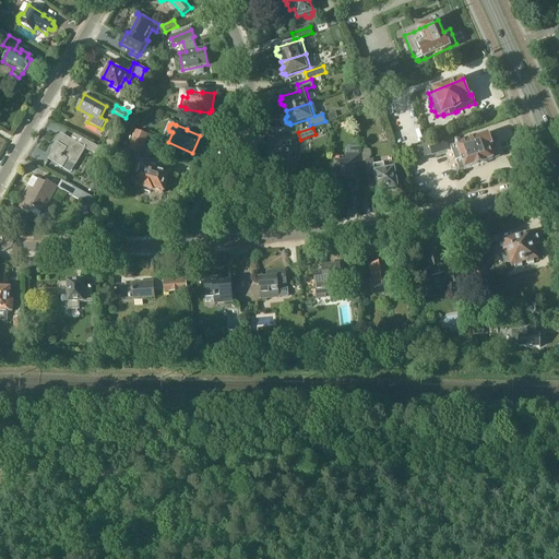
[(144,146),(149,134),(138,131),(133,142),(135,143),(133,150),(143,154),(145,146),(144,146)]
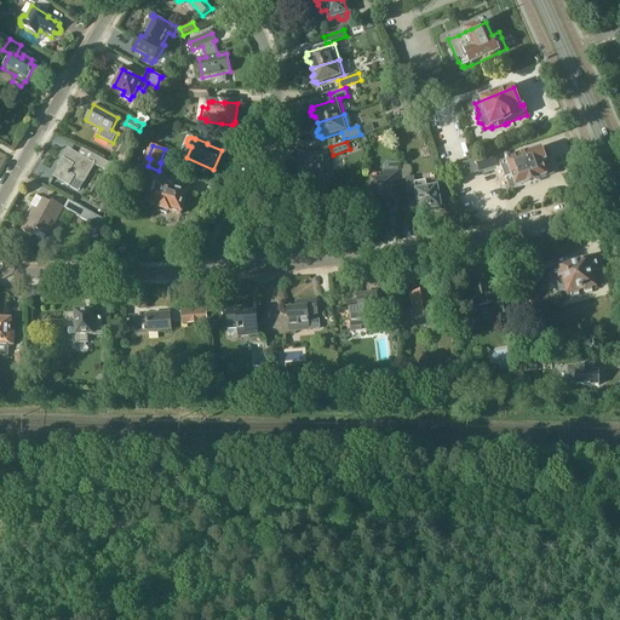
[(99,167),(121,179),(125,172),(82,148),(78,156),(67,150),(59,164),(61,165),(55,176),(70,184),(76,176),(85,181),(95,165),(99,167)]
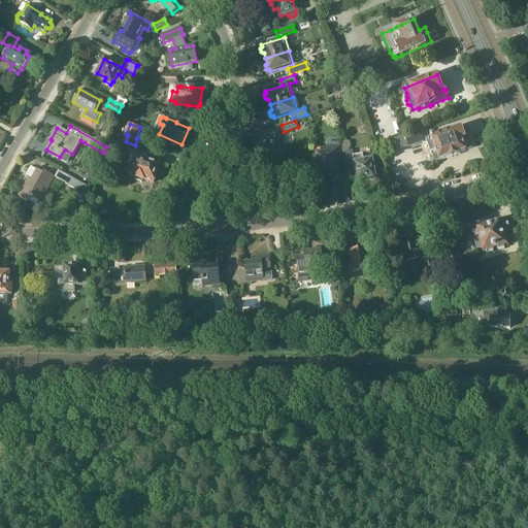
[(466,151),(473,147),(469,136),(465,138),(461,128),(433,138),(433,137),(431,137),(432,139),(427,140),(432,154),(435,162),(440,160),(440,161),(466,152),(466,151)]
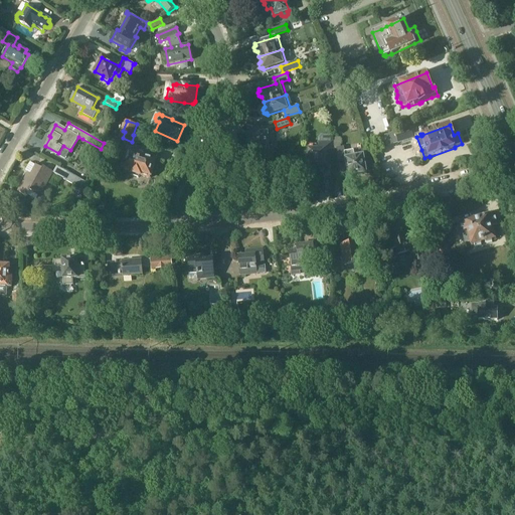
[(410,127),(394,132),(398,144),(414,139),(410,127)]
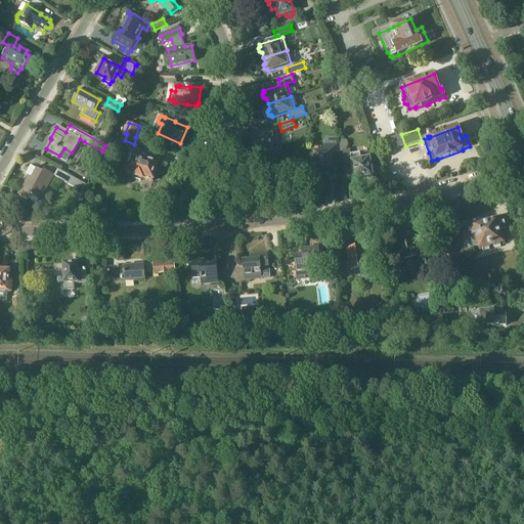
[(273,144),(279,143),(279,134),(255,136),(256,155),(274,153),(273,144)]
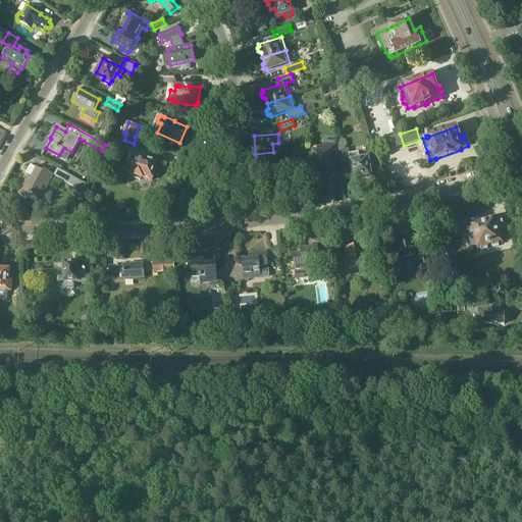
[(337,144),(335,144),(335,139),(326,139),(324,141),(324,144),(324,151),(313,151),(313,169),(331,169),(331,158),(337,158),(337,144)]
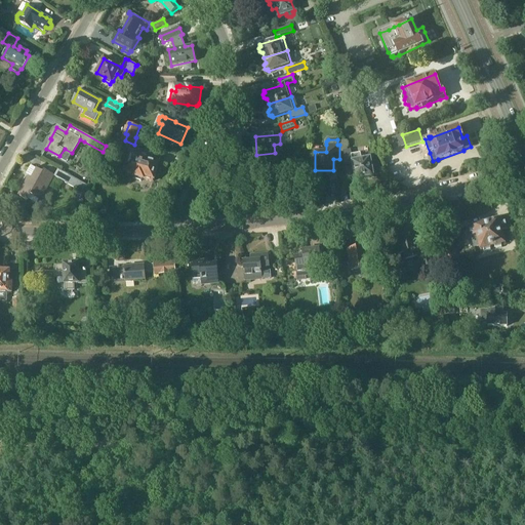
[(154,180),(160,159),(139,153),(139,151),(133,149),(126,172),(135,175),(136,178),(142,180),(144,177),(154,180)]
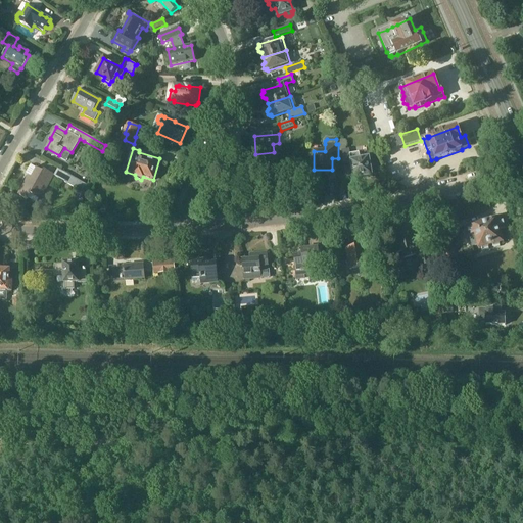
[(346,150),(343,150),(343,151),(345,164),(352,163),(353,171),(351,171),(352,177),(354,176),(355,179),(373,175),(370,157),(361,159),(360,152),(350,154),(350,149),(346,150)]
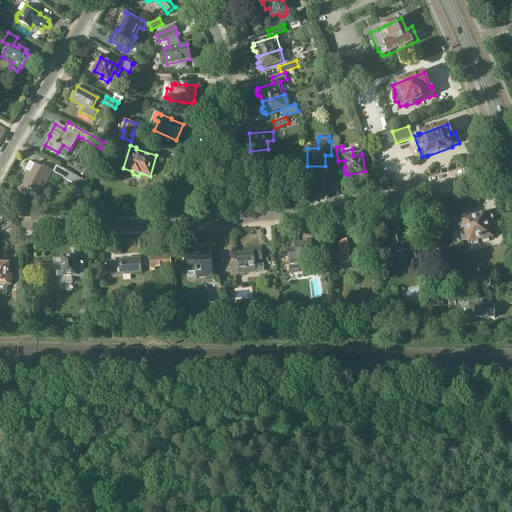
[(43,168),(36,164),(31,161),(26,169),(32,172),(30,176),(27,174),(18,189),(28,195),(31,190),(40,195),(54,171),(44,166),(43,168)]
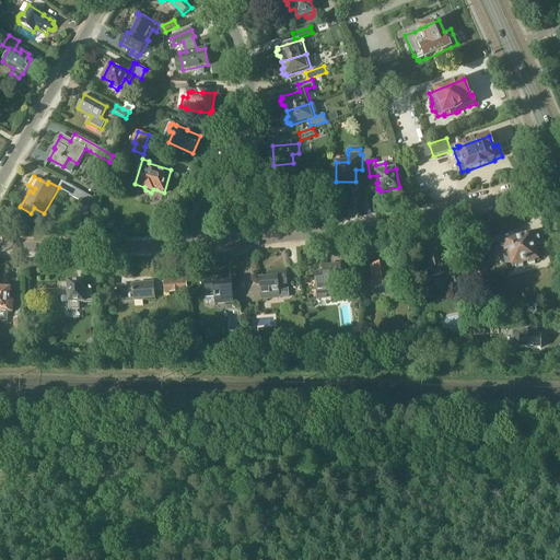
[(74,187),(69,196),(89,206),(93,198),(74,187)]
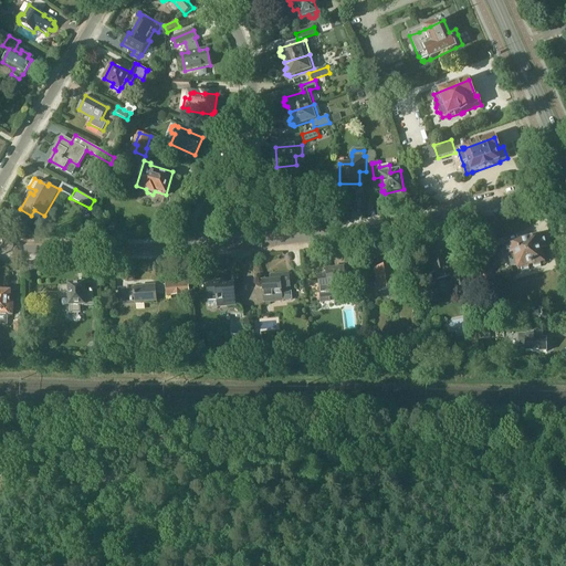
[(547,249),(543,236),(505,247),(511,268),(517,265),(519,271),(546,263),(545,261),(548,260),(546,249),(547,249)]
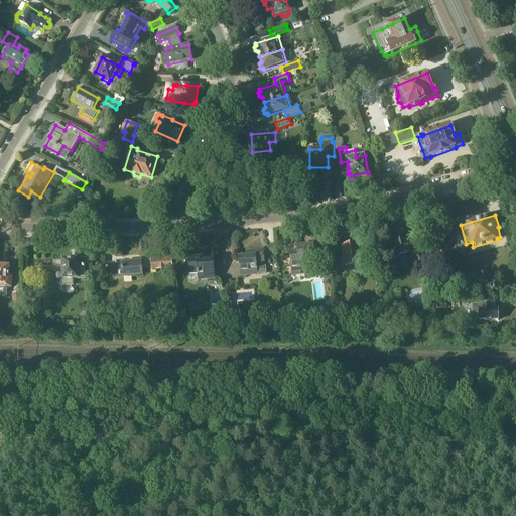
[(392,232),(387,233),(389,240),(391,250),(397,249),(399,255),(412,252),(414,264),(417,263),(427,261),(423,242),(413,244),(412,240),(409,228),(392,232)]
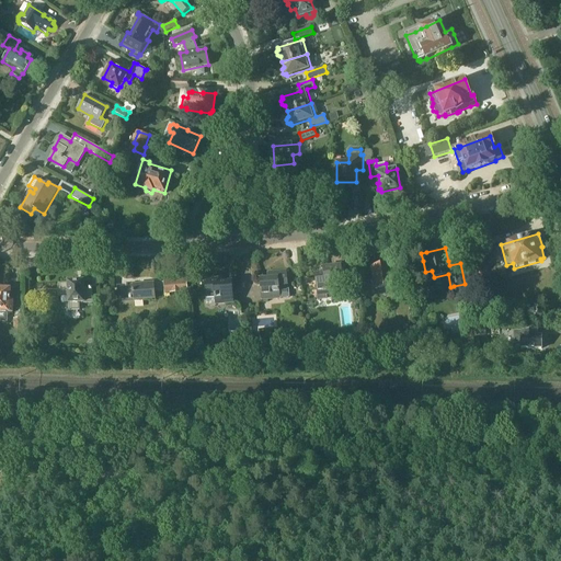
[(393,286),(401,285),(399,270),(397,270),(396,263),(373,266),(376,289),(393,286)]
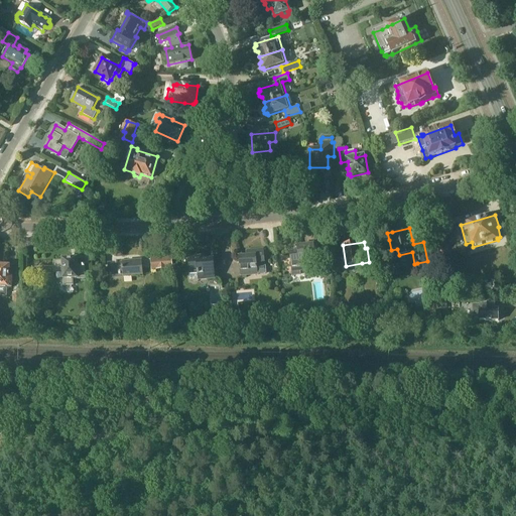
[(434,261),(448,258),(444,242),(430,246),(434,261)]
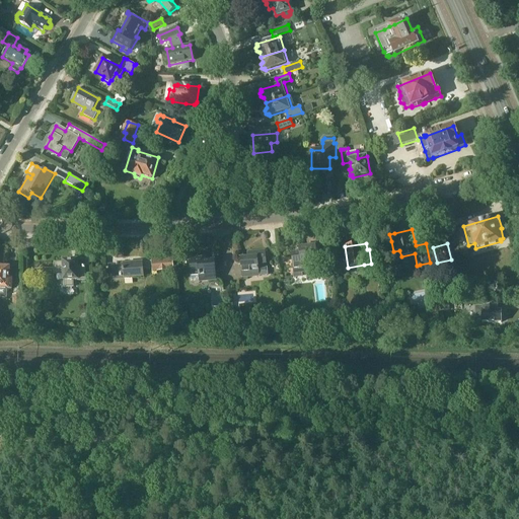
[(310,264),(318,263),(316,245),(299,247),(300,253),(292,253),(294,271),(303,270),(303,273),(311,272),(310,264)]
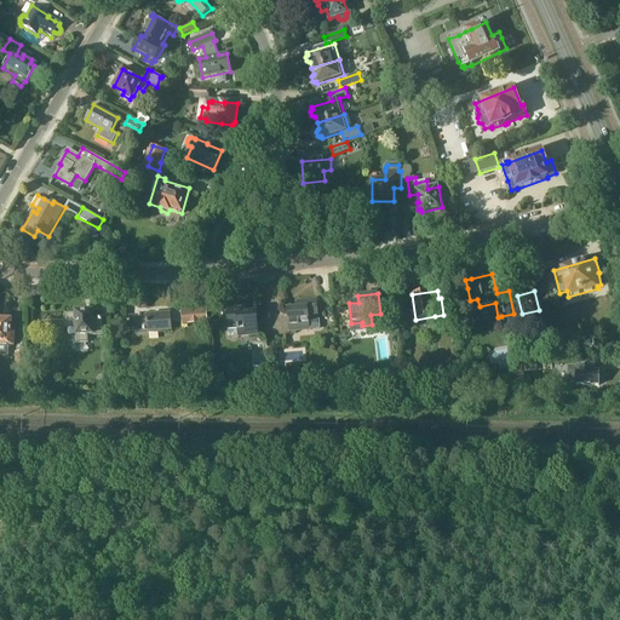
[(310,321),(320,320),(317,299),(297,302),(298,308),(288,309),(291,329),(310,327),(310,321)]
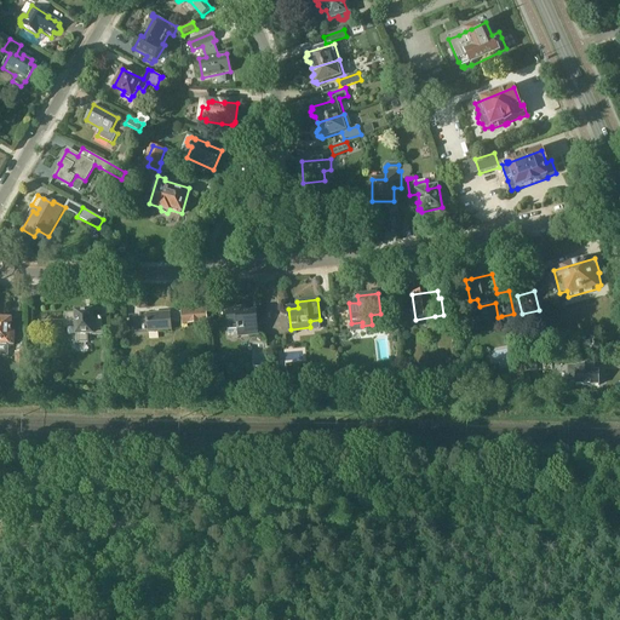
[(227,308),(228,328),(229,338),(239,337),(239,333),(258,332),(257,311),(247,313),(247,306),(227,308)]
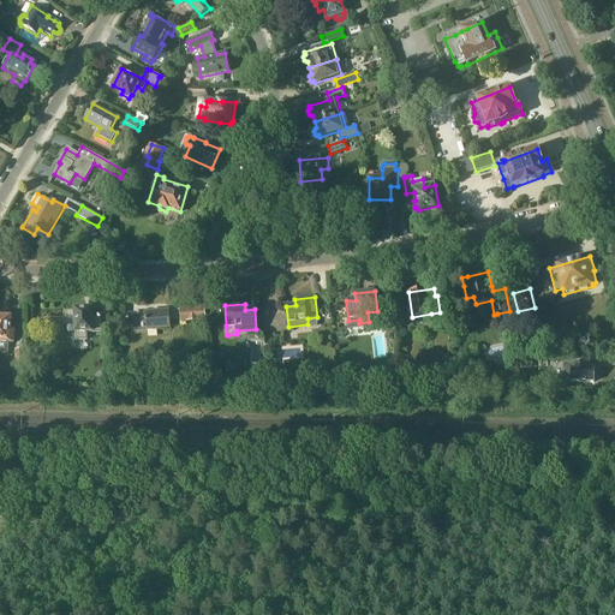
[(181,321),(206,318),(204,309),(187,310),(187,308),(181,308),(181,310),(169,311),(130,315),(131,332),(172,328),(171,321),(181,320),(181,321)]
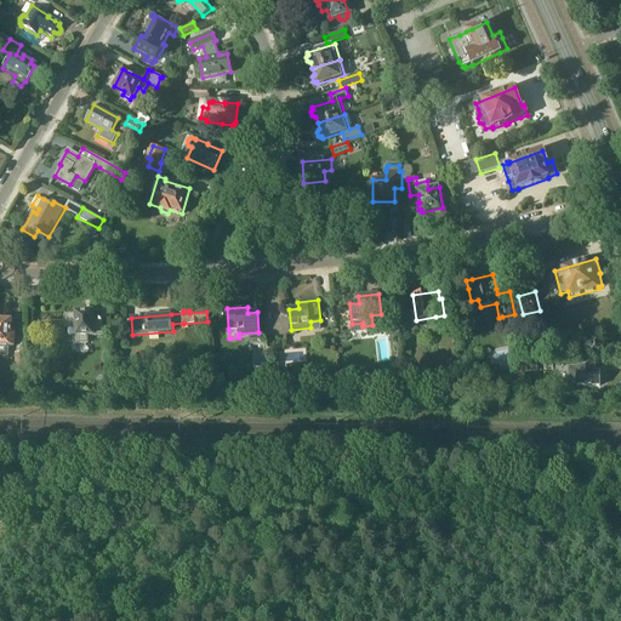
[(75,313),(75,314),(66,315),(67,326),(77,325),(77,336),(78,345),(89,345),(87,336),(95,336),(95,335),(102,335),(101,320),(93,322),(92,312),(75,313)]
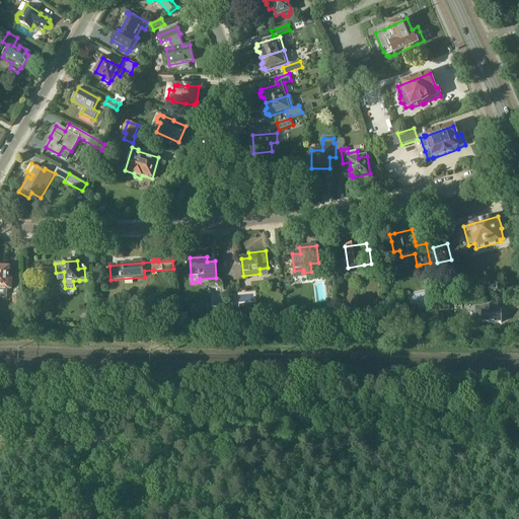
[(0,297),(7,298),(7,289),(12,290),(13,279),(10,279),(11,276),(10,276),(10,268),(0,267),(0,297)]
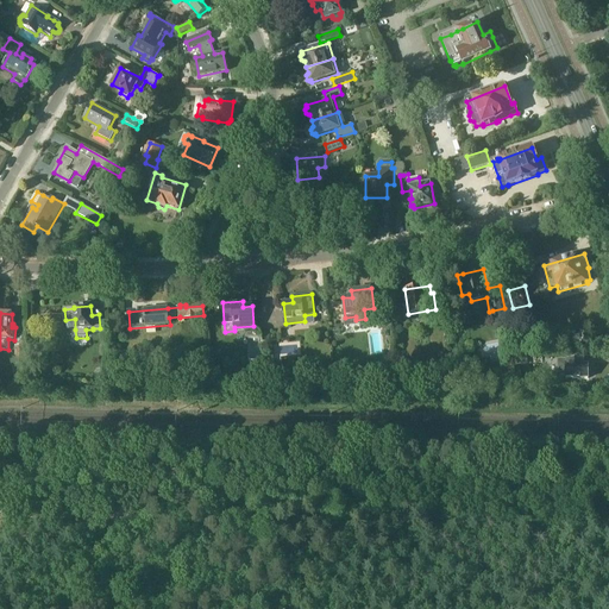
[(25,347),(16,346),(16,365),(25,365),(25,347)]
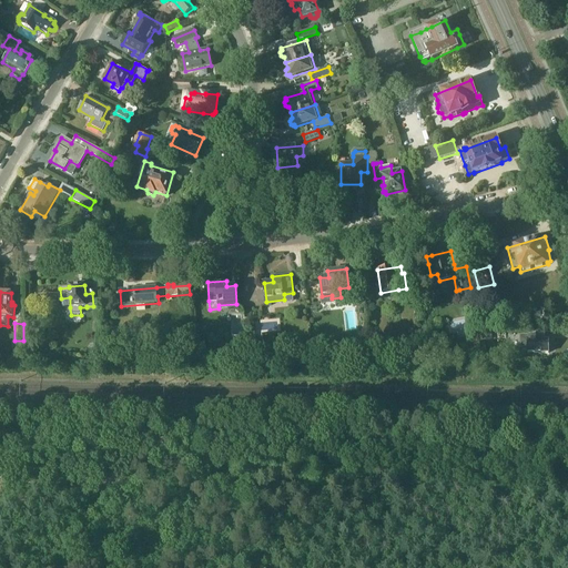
[(549,341),(545,341),(545,336),(521,335),(521,351),(529,351),(529,353),(549,353),(549,341)]
